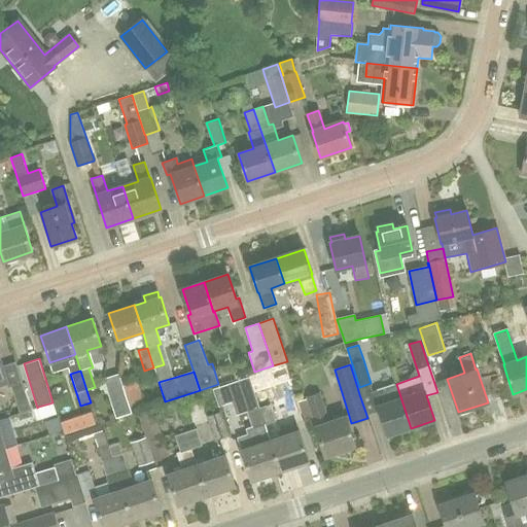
[(132,414),(119,374),(104,379),(116,418),(132,414)]
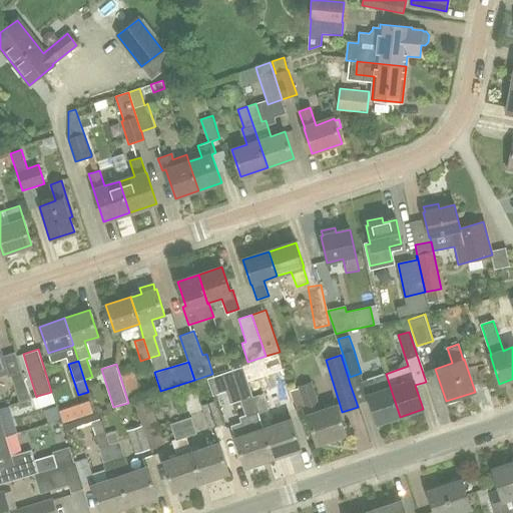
[(241,367),(206,379),(211,394),(212,396),(225,392),(247,384),(241,367)]
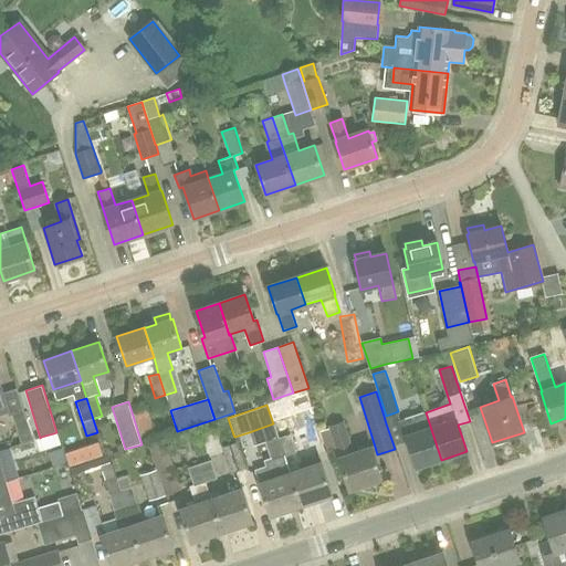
[(34,439),(24,411),(11,415),(21,443),(34,439)]
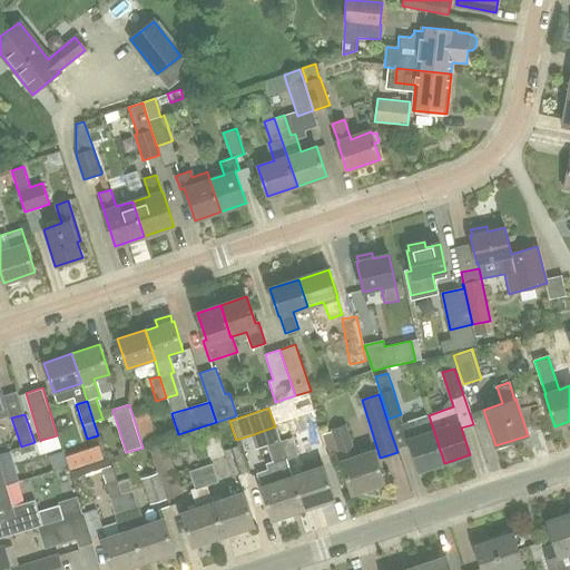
[(444,463),(429,415),(400,424),(406,445),(410,444),(419,471),(444,463)]
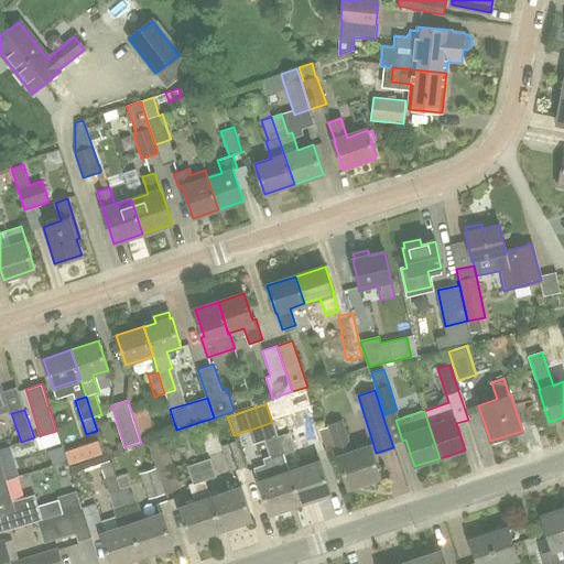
[(342,421),(327,425),(328,427),(335,446),(338,456),(337,456),(347,488),(380,477),(372,454),(370,446),(353,452),(342,421)]
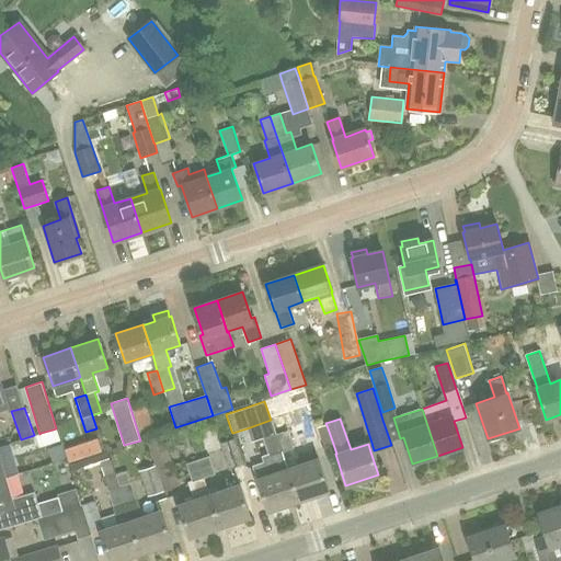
[(265,437),(275,472),(255,478),(266,512),(297,502),(286,469),(281,451),(275,434),(265,437)]
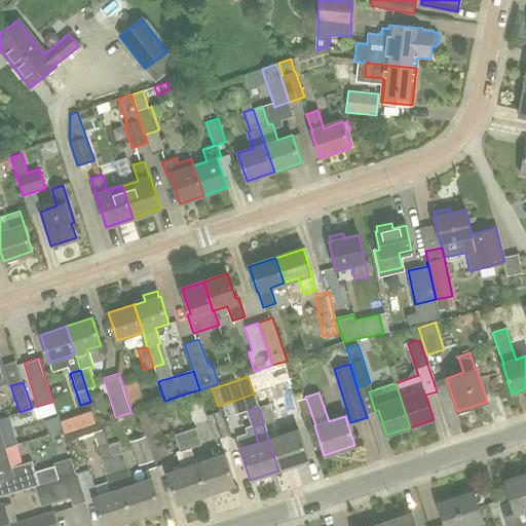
[(168,456),(152,408),(138,413),(146,437),(153,461),(154,461),(154,460),(168,456)]
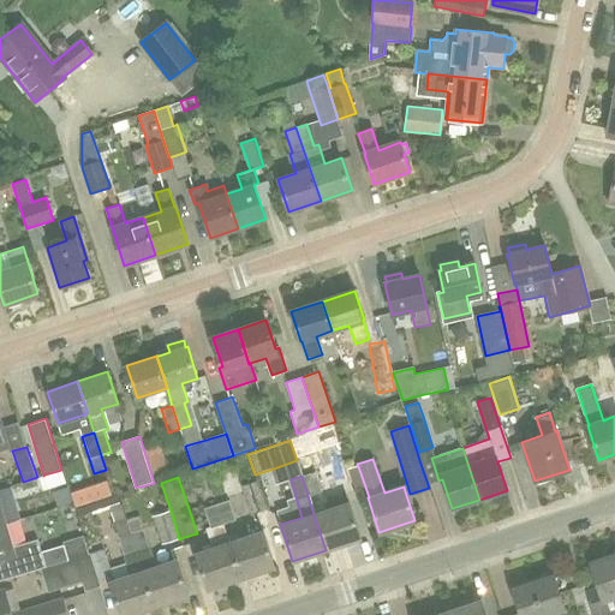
[(72,506),(111,494),(106,478),(67,490),(72,506)]
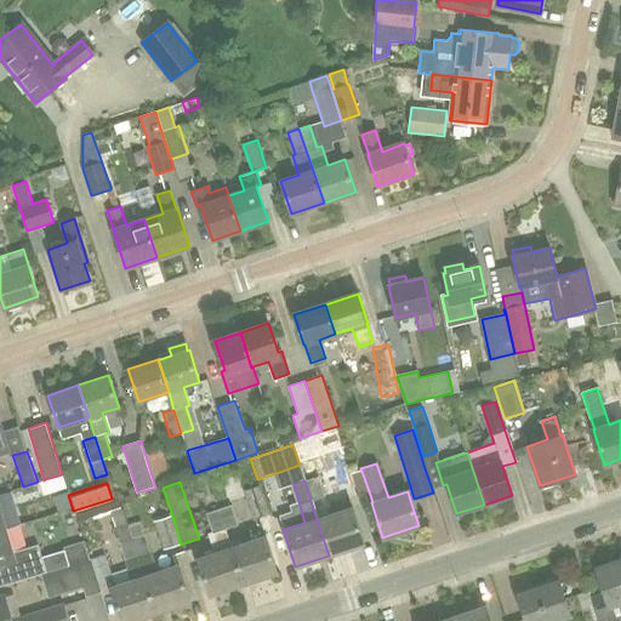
[(252,518),(267,513),(258,486),(244,490),(252,518)]
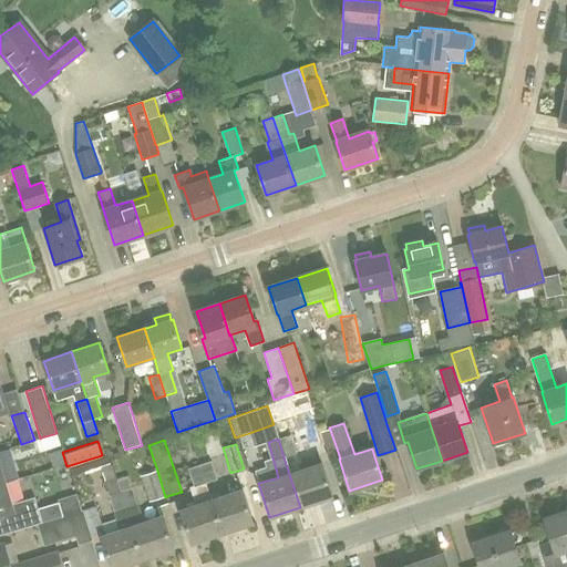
[(60,451),(47,454),(51,467),(64,464),(60,451)]
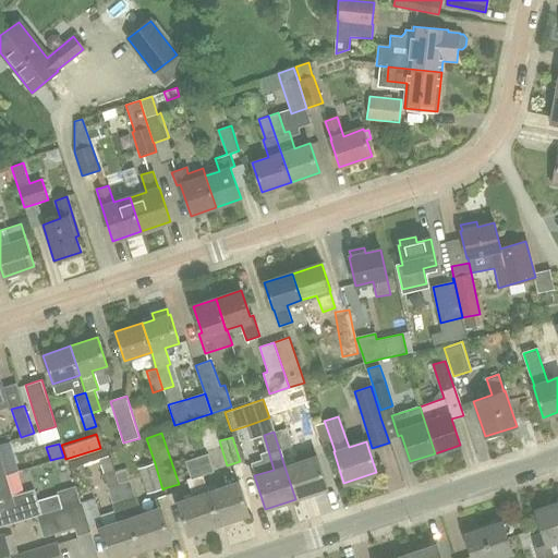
[(202,476),(203,475),(214,472),(208,453),(195,458),(202,476)]
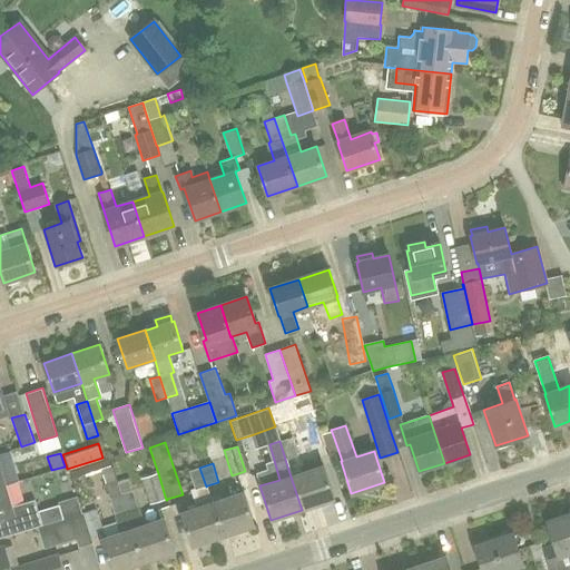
[(291,477),(302,510),(334,500),(322,465),(291,477)]
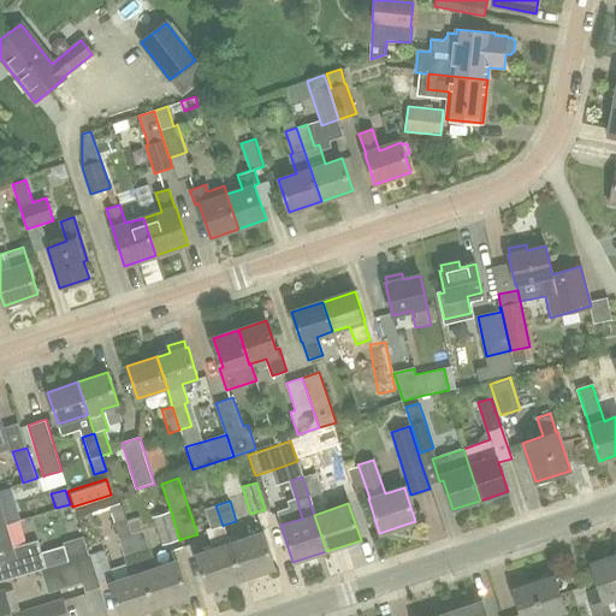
[(223,526),(215,505),(205,510),(211,528),(207,529),(212,548),(195,554),(207,591),(241,580),(227,543),(230,543),(224,525),(223,526)]
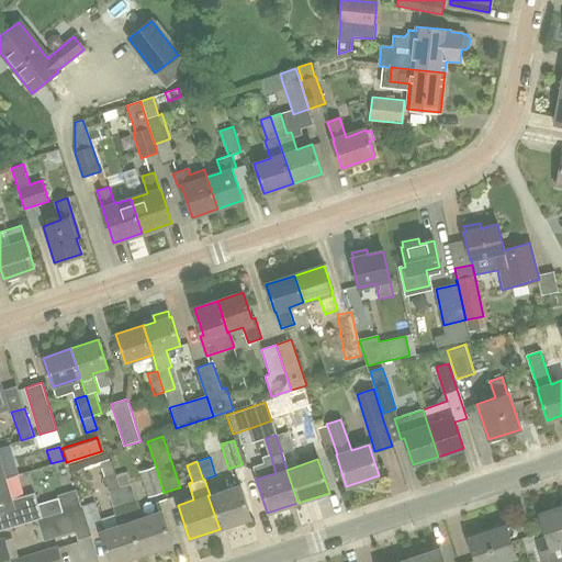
[(164,493),(156,467),(139,471),(148,497),(164,493)]
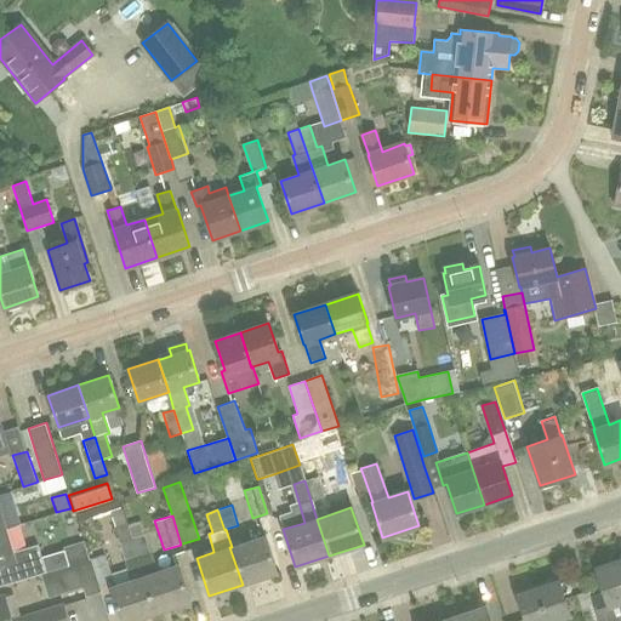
[(125,563),(131,580),(108,587),(119,620),(130,620),(155,614),(125,523),(115,527),(126,562),(125,563)]
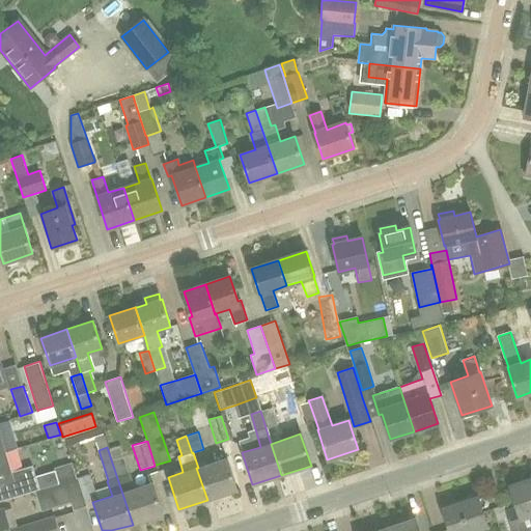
[(109,447),(107,447),(133,525),(162,514),(150,483),(135,488),(131,473),(130,474),(123,456),(122,457),(120,450),(111,453),(109,447)]
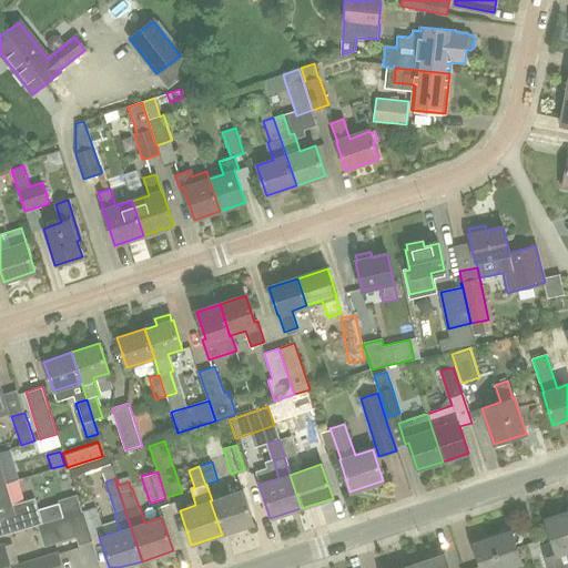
[(10,533),(42,523),(34,497),(12,504),(6,482),(0,483),(0,517),(6,516),(10,533)]
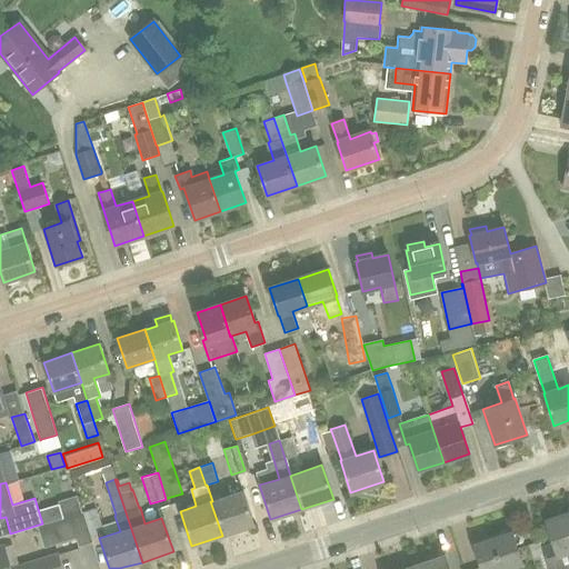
[(212,501),(210,501),(222,536),(253,525),(241,491),(212,501)]
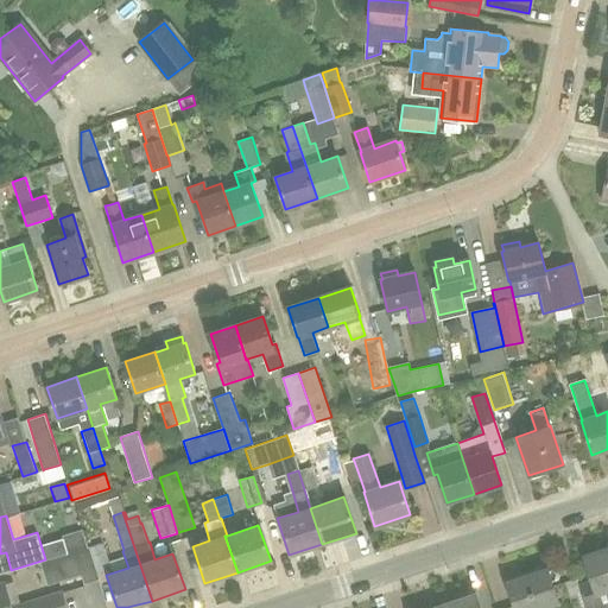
[(68,553),(87,546),(83,533),(63,539),(68,553)]
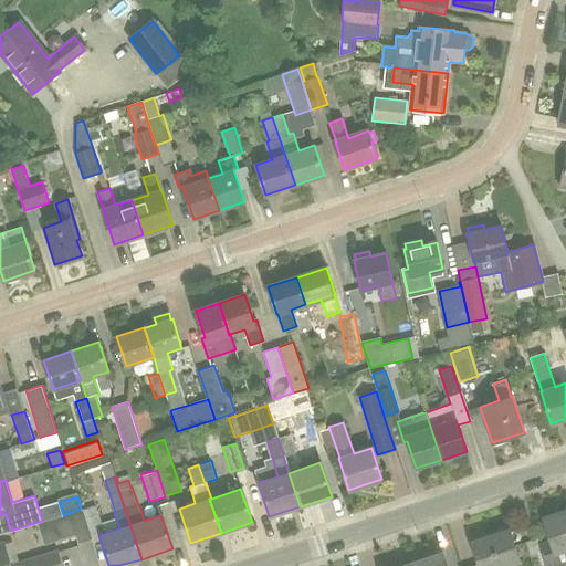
[(96,506),(83,511),(91,534),(103,531),(96,506)]
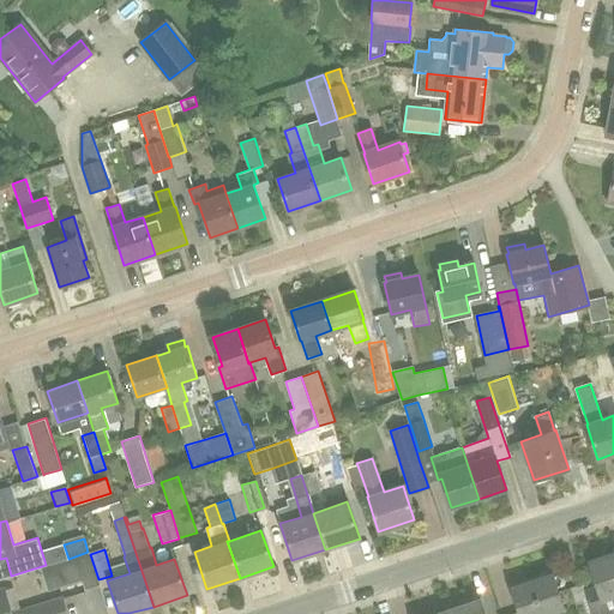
[(67,585),(83,581),(85,590),(101,585),(98,579),(90,554),(89,554),(88,552),(68,559),(59,561),(67,585)]
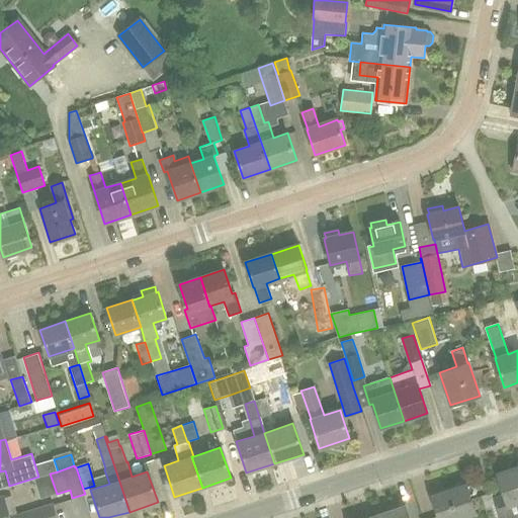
[(517,466),(497,473),(508,505),(517,501),(517,466)]
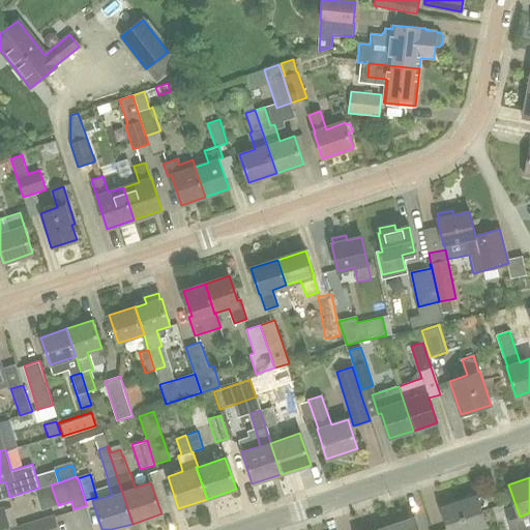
[(466,529),(486,524),(477,495),(442,507),(448,529),(466,529)]
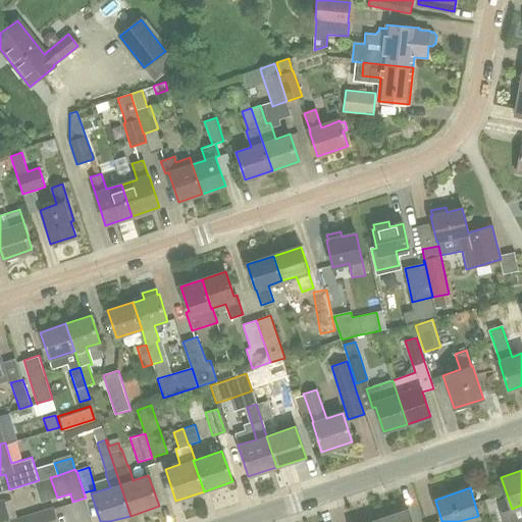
[(9,521),(3,501),(0,501),(0,521),(56,521),(52,509),(9,521)]
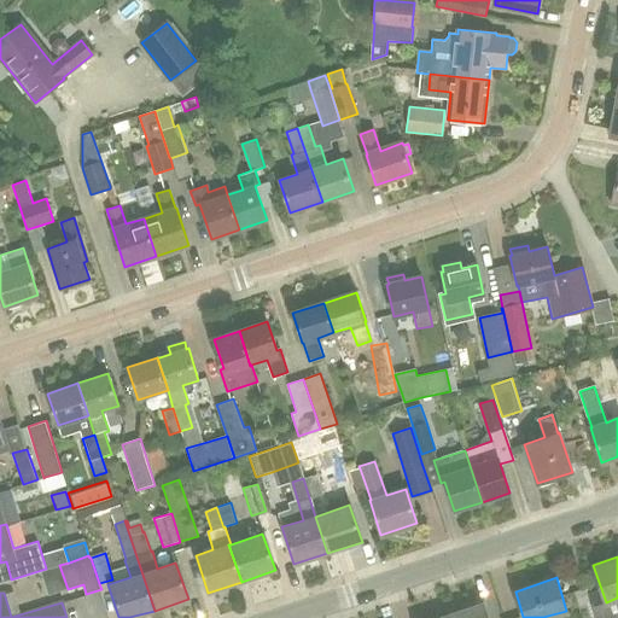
[(449,613),(450,617),(488,617),(483,602),(449,613)]
